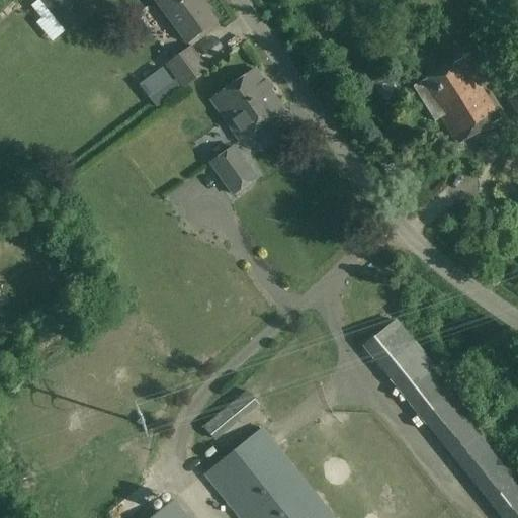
[(83,14),(71,0),(38,0),(65,30),(83,14)]
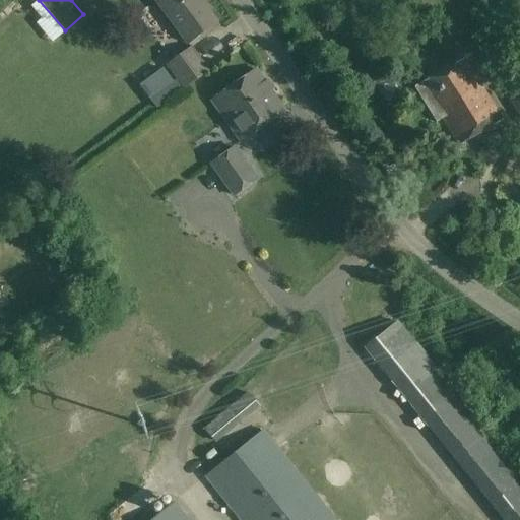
[(154,0),(188,44),(217,21),(201,0),(154,0)]
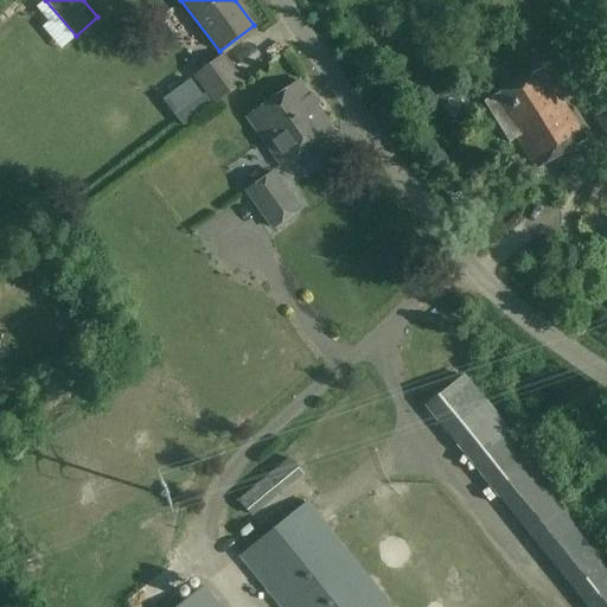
[(244,82),(223,55),(193,77),(215,106),(244,82)]
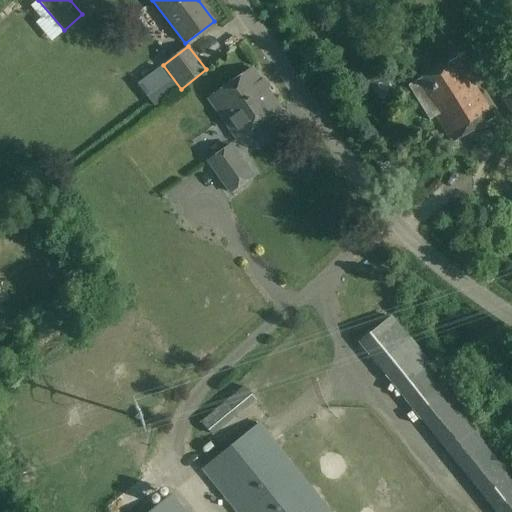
[(493,117),(457,58),(410,87),(430,120),(436,116),(452,143),(493,117)]
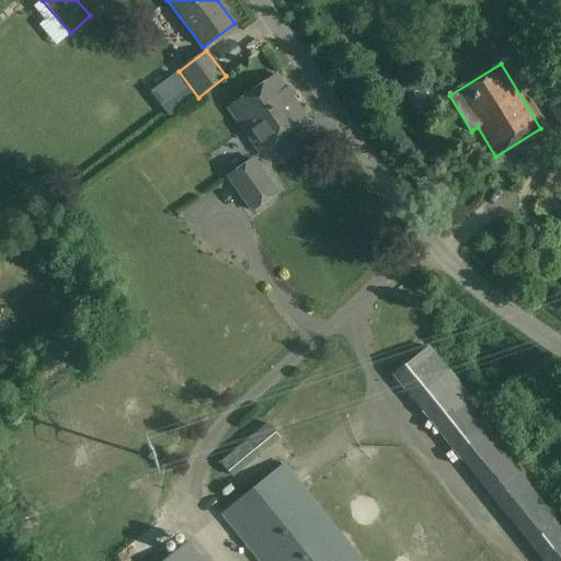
[(162,109),(187,89),(175,72),(149,92),(162,109)]
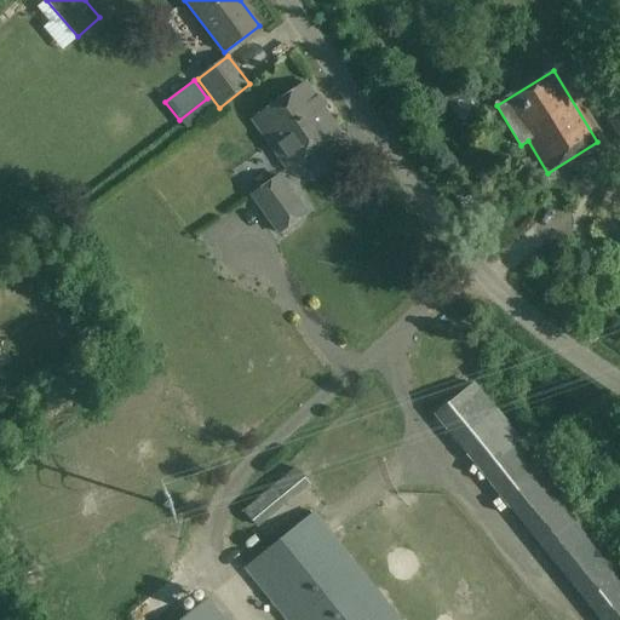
[(286,167),(303,155),(338,131),(306,86),(273,109),(271,108),(253,121),(286,167)]
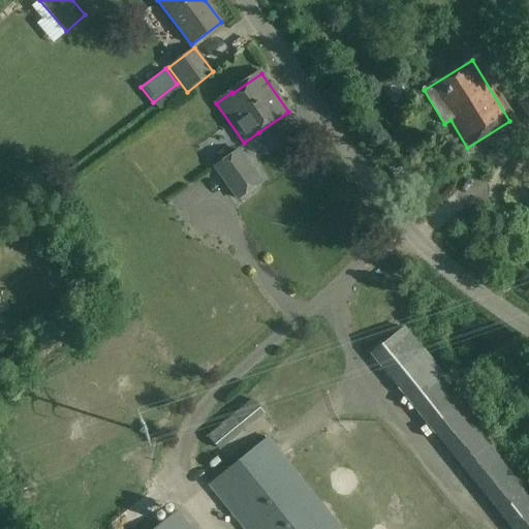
[(528,96),(518,104),(528,121),(528,96)]
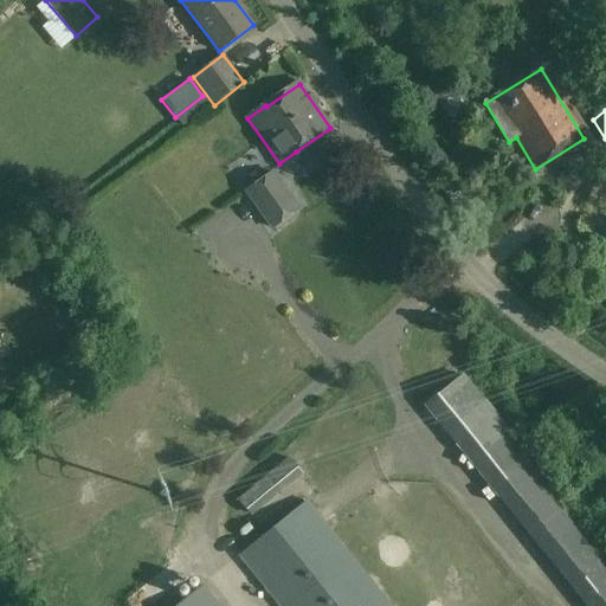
[(301,208),(274,171),(244,191),(271,230),(301,208)]
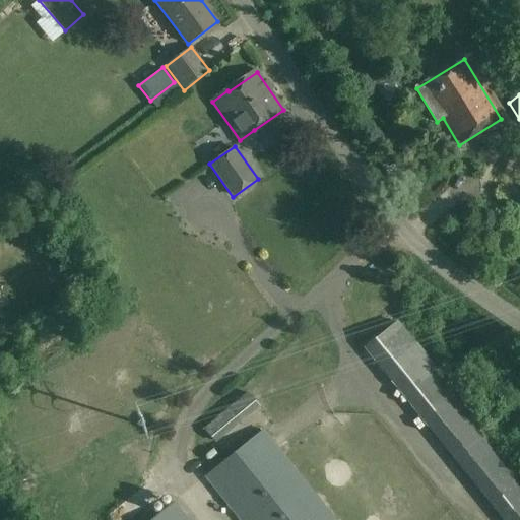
[(502,519),(519,519),(519,472),(398,320),(363,348),(502,519)]
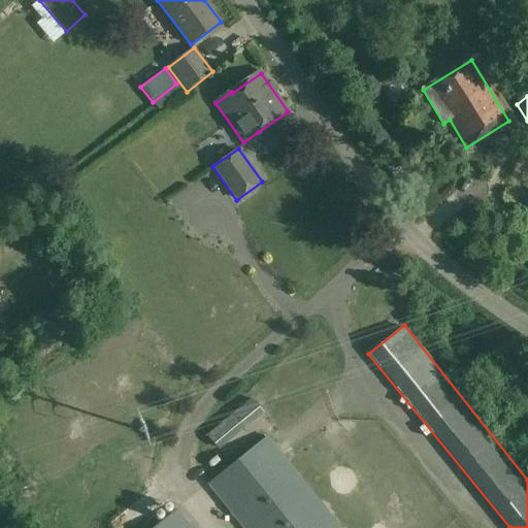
[(219,450),(263,413),(252,399),(206,435),(219,450)]
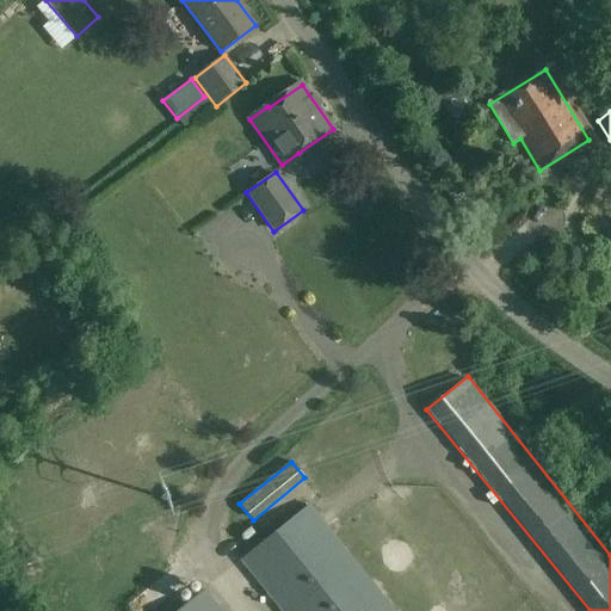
[(240,560),(281,610),(395,610),(309,504),(240,560)]
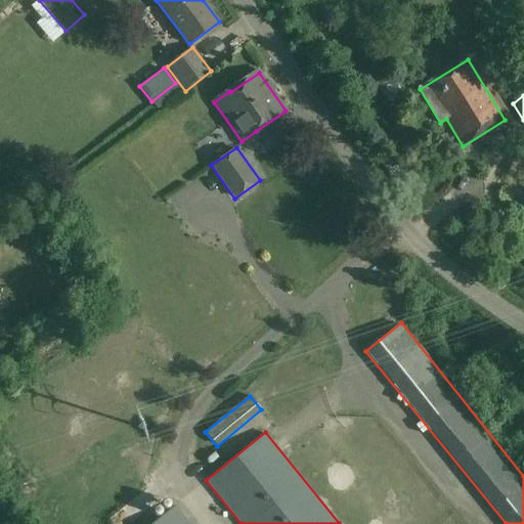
[(151,523),(190,523),(176,505),(151,523)]
